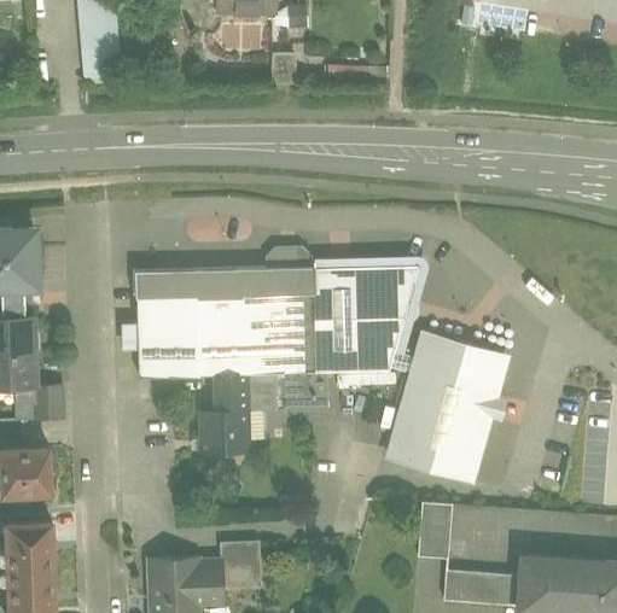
[(116,0),(76,0),(83,89),(123,86),(116,0)]
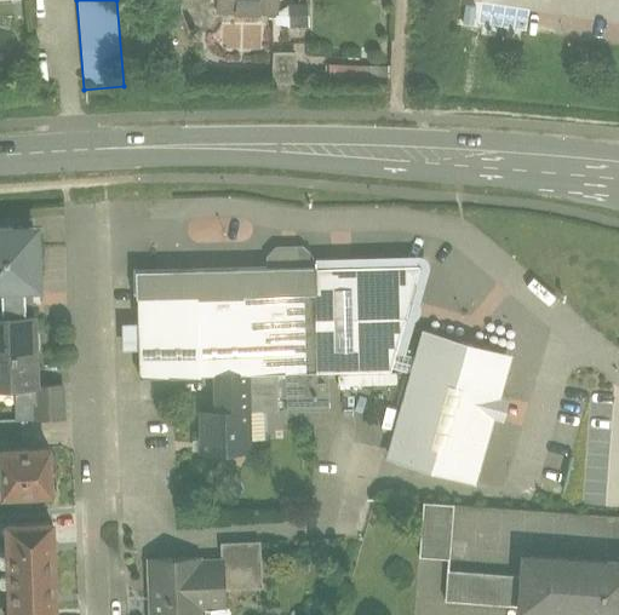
[(208,0),(210,13),(218,13),(218,15),(280,15),(280,0),(208,0)]
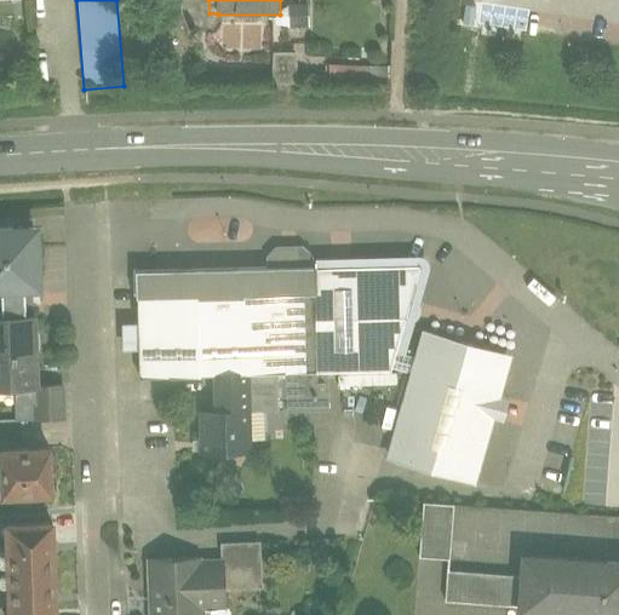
[(309,7),(287,7),(288,33),(309,33),(309,7)]
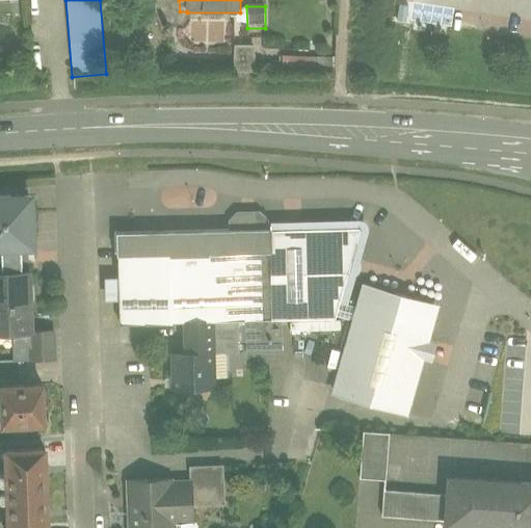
[(0,249),(3,251),(4,269),(22,269),(22,249),(37,249),(36,190),(0,190),(0,249)]
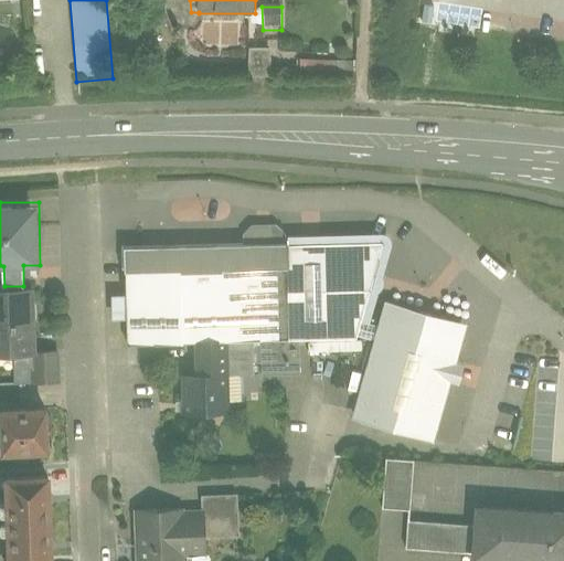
[(376,329),(370,327),(392,249),(392,242),(386,237),(380,235),(287,237),(275,228),(252,228),(243,239),(243,245),(126,247),(127,298),(110,298),(110,320),(128,320),(128,345),(200,343),(200,371),(226,370),(226,378),(255,377),(255,363),(263,363),(263,378),(304,377),(304,342),(350,342),(372,348),(376,329)]
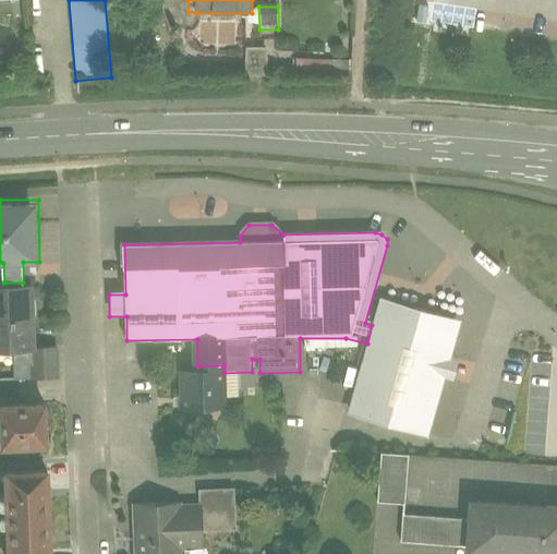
[(0,350),(12,351),(12,383),(57,382),(56,350),(36,350),(35,281),(23,282),(4,282),(0,282),(0,350)]
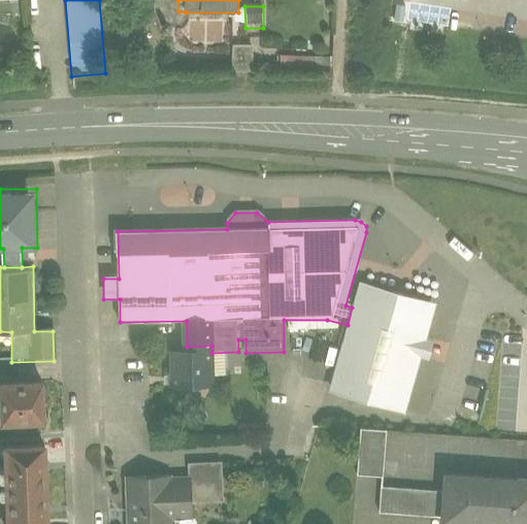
[(360,282),(352,307),(348,325),(327,394),(404,417),(421,361),(430,363),(435,344),(426,341),(437,304),(360,282)]
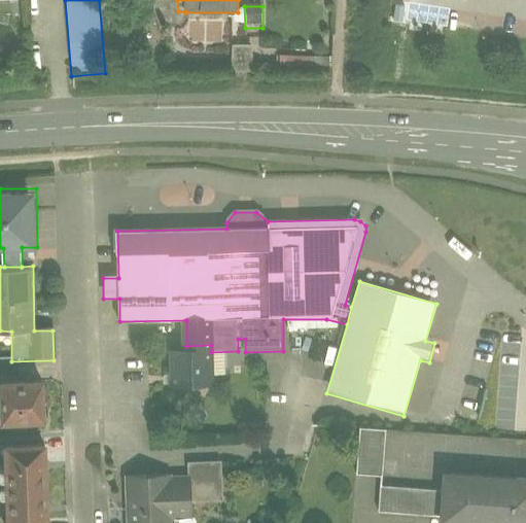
[(170,346),(171,387),(212,386),(211,352),(211,345),(186,346),(170,346)]
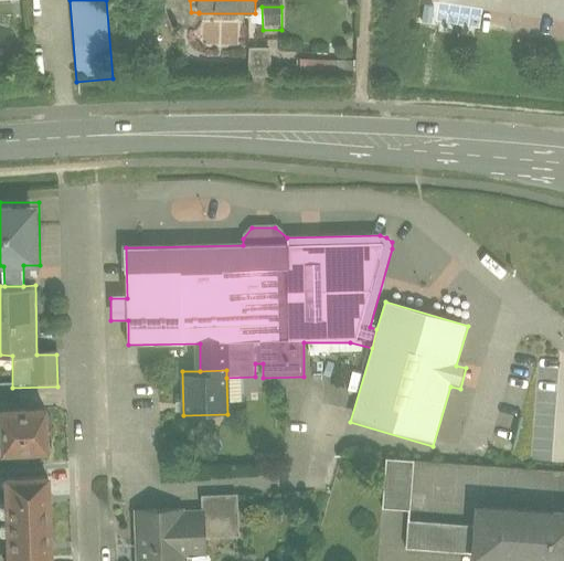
[(0,459),(50,457),(48,403),(0,404),(0,459)]
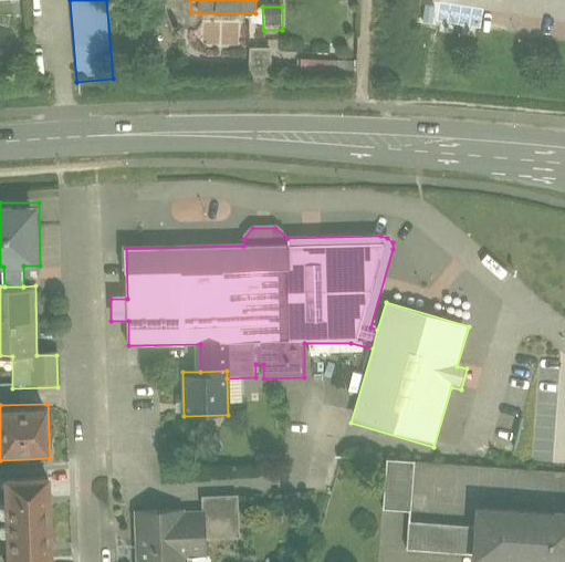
[(387,467),(384,517),(409,519),(414,469),(387,467)]
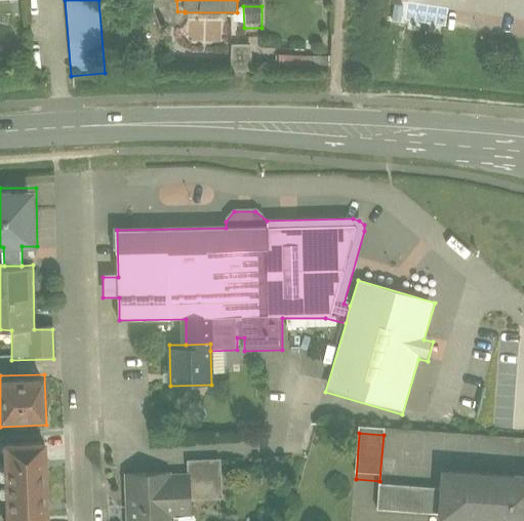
[(51,520),(48,438),(4,440),(6,520),(51,520)]
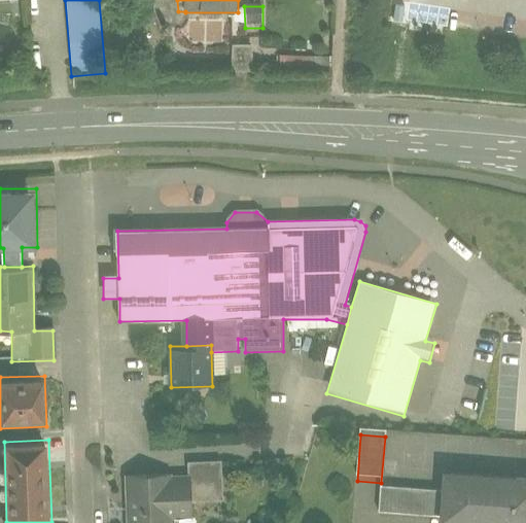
[(171,474),(125,476),(126,522),(193,522),(191,504),(222,503),(220,463),(187,464),(187,477),(172,478),(171,474)]
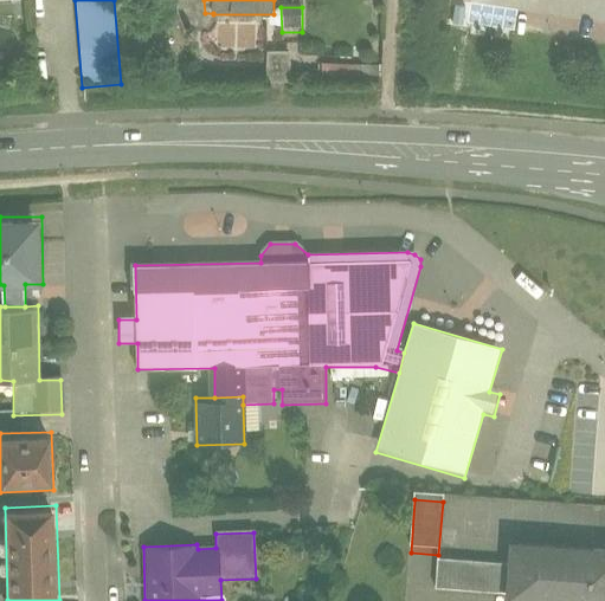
[(604,543),(507,536),(506,566),(438,561),(436,593),(520,599),(520,600),(604,600),(604,543)]
